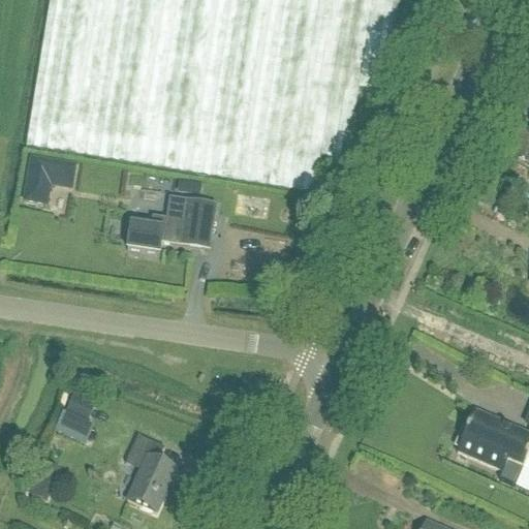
[(383,99),(385,88),(400,0),(51,0),(50,7),(27,146),(63,152),(199,175),(199,176),(208,177),(209,176),(315,193),(319,164),(346,168),(358,95),(383,99)]
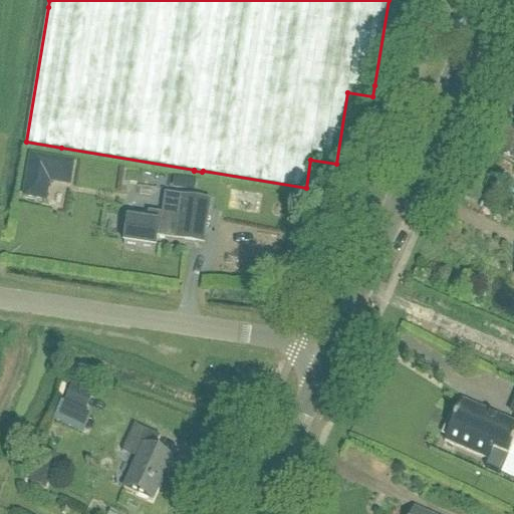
[(44,202),(47,183),(51,163),(30,159),(23,199),(43,203),(45,204),(45,202),(44,202)]
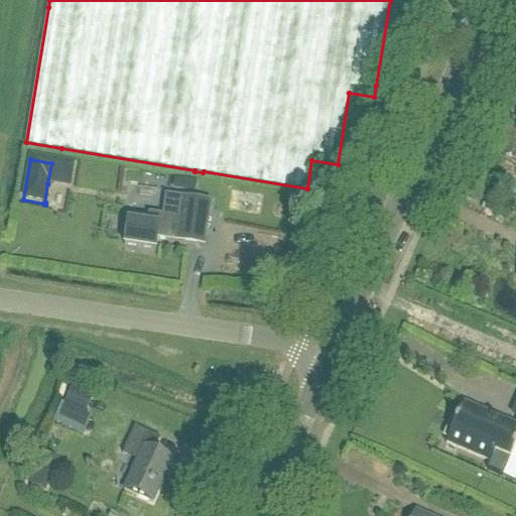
[(203,246),(209,206),(183,203),(164,199),(161,218),(148,216),(146,226),(128,223),(124,247),(154,252),(156,238),(203,246)]
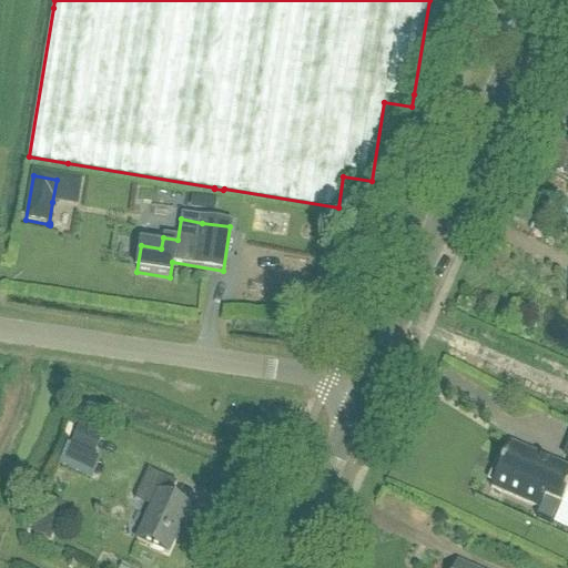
[(79,429),(72,443),(94,453),(101,439),(79,429)]
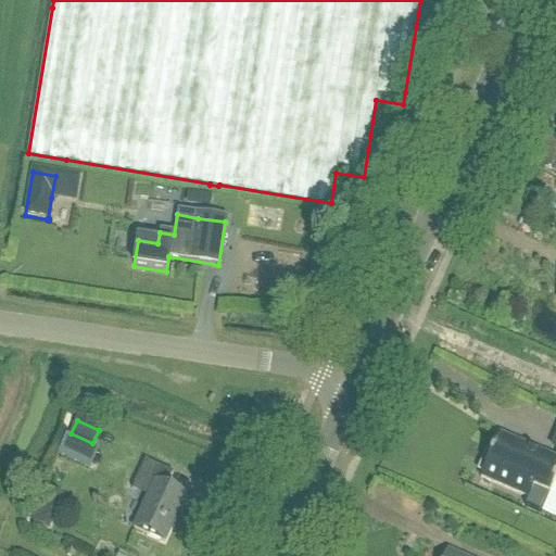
[(485,454),(477,472),(482,475),(480,479),(527,500),(523,508),(541,515),(548,497),(555,479),(555,462),(498,437),(490,456),(485,454)]
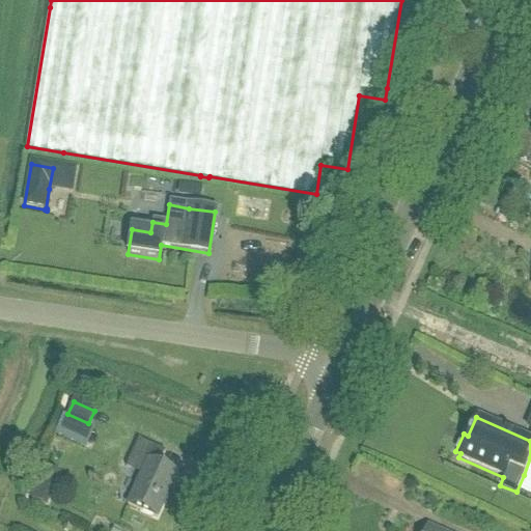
[(163,453),(138,442),(124,470),(140,476),(127,506),(157,520),(176,476),(158,468),(164,453),(163,453)]
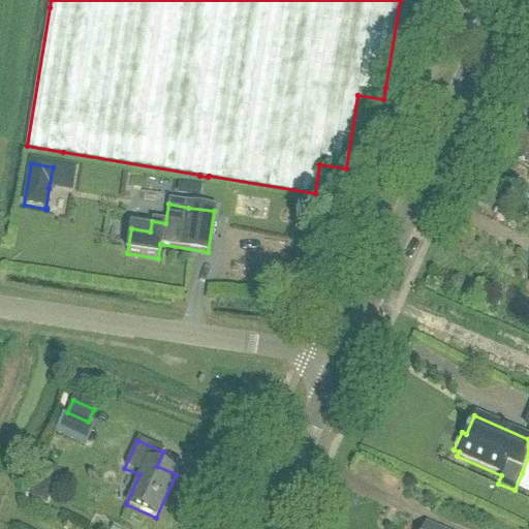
[(45,506),(58,474),(41,468),(29,499),(45,506)]
